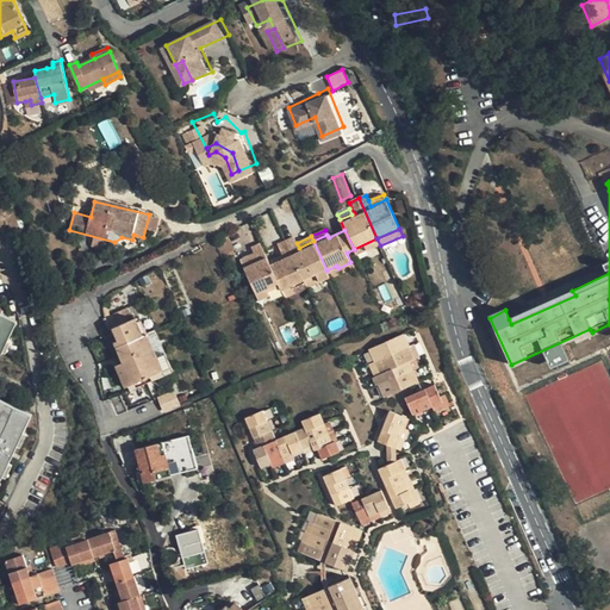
[(287,241),(291,251),(299,248),(297,243),(294,237),(287,241)]
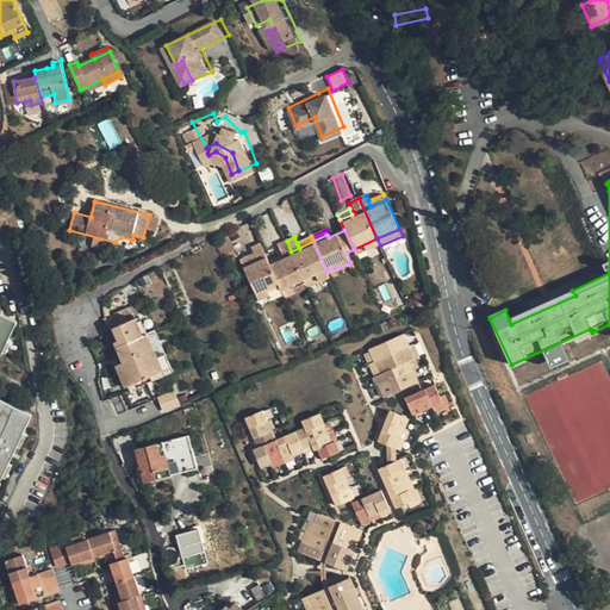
[(380,246),(377,238),(354,249),(356,256),(380,246)]
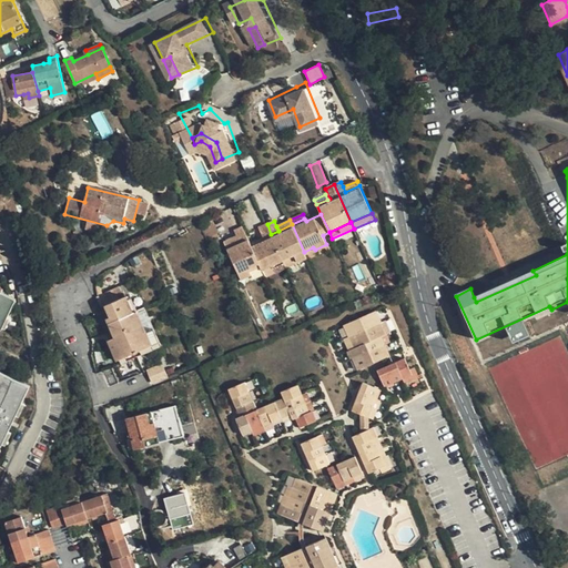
[(284,262),(271,234),(267,224),(259,229),(263,237),(250,243),(260,266),(262,271),(272,266),(284,262)]
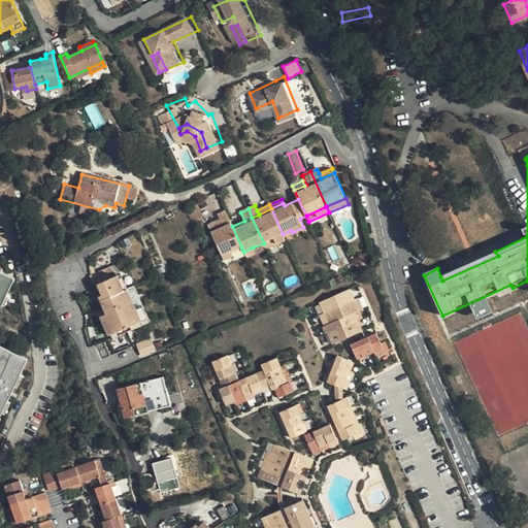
[(264,243),(265,244),(274,240),(273,237),(283,234),(271,208),(259,215),(252,218),(264,243)]
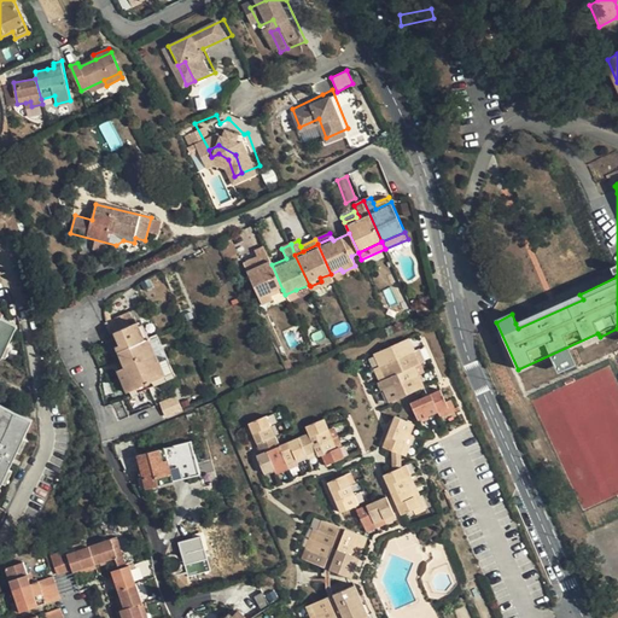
[(272,264),(264,246),(256,251),(261,262),(257,262),(246,268),(260,298),(270,295),(283,290),(272,264)]
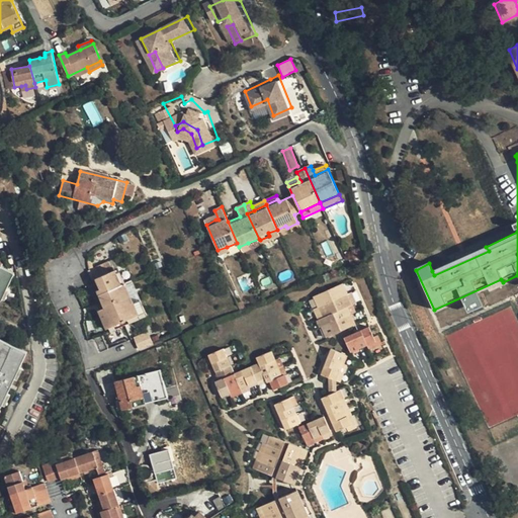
[(204,221),(206,225),(216,220),(214,217),(204,221)]
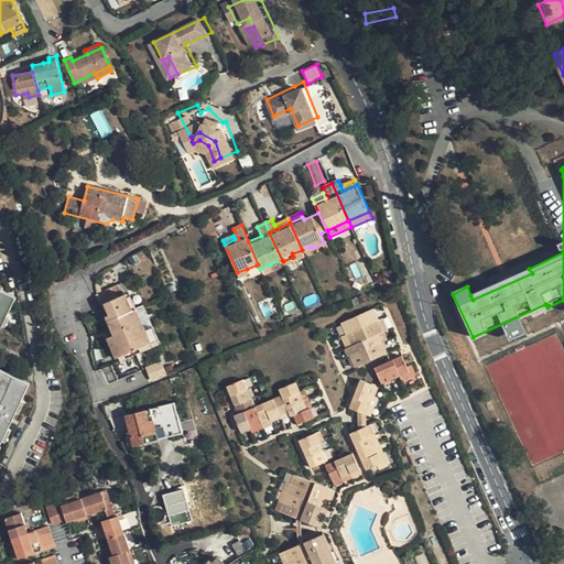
[(302,250),(305,257),(314,252),(313,248),(311,246),(302,250)]
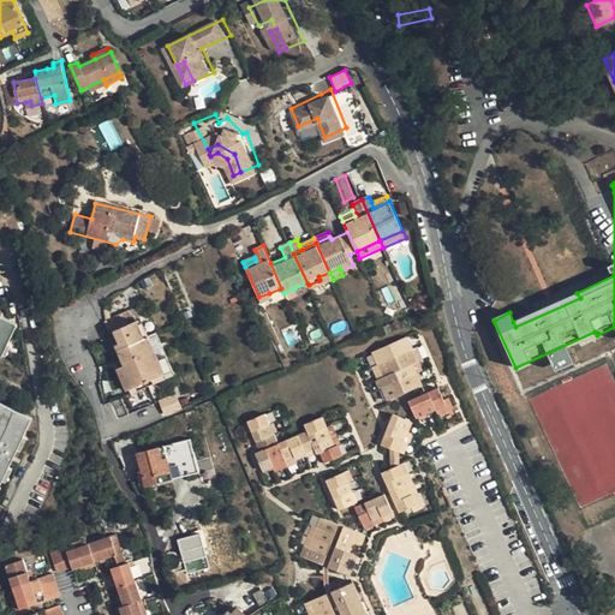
[(333,280),(329,273),(318,276),(320,280),(321,284),(322,285),(333,280)]
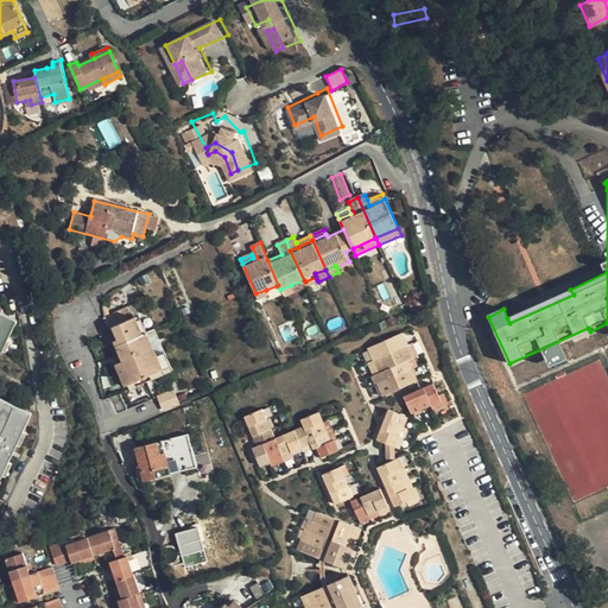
[(280,290),(284,297),(295,292),(291,285),(280,290)]
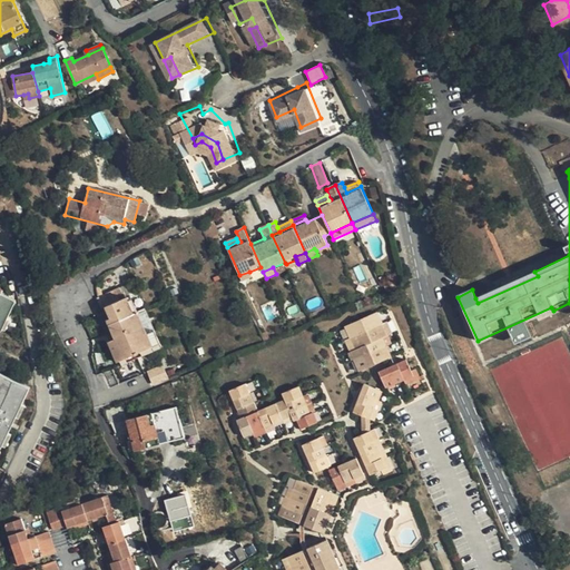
[(252,277),(249,272),(239,275),(242,282),(252,277)]
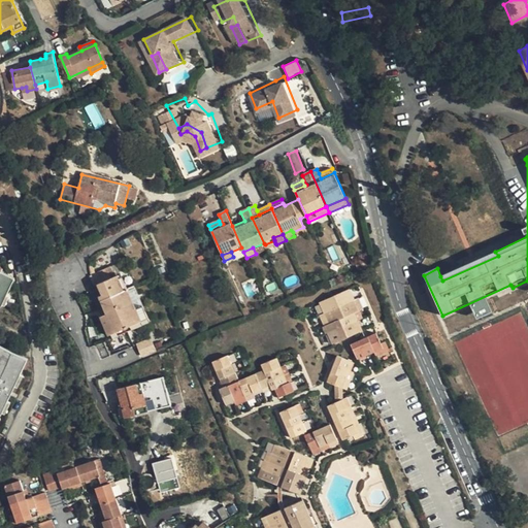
[(495,252),(440,276),(442,281),(498,256),(495,252)]
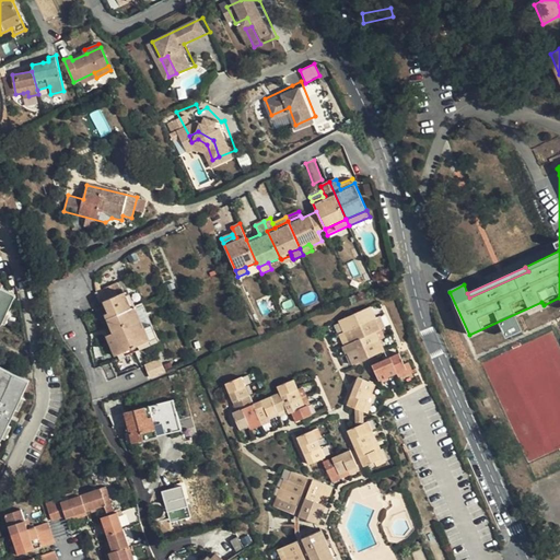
[(126,292),(129,290),(127,286),(126,287),(124,281),(95,293),(103,311),(109,325),(113,334),(109,335),(107,336),(116,356),(151,340),(146,327),(136,305),(132,307),(126,292)]
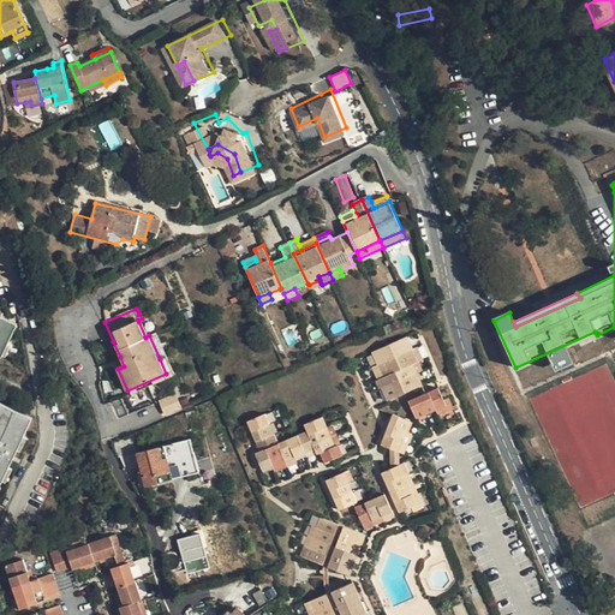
[(0,354),(3,356),(17,323),(1,316),(3,314),(0,311),(0,354)]
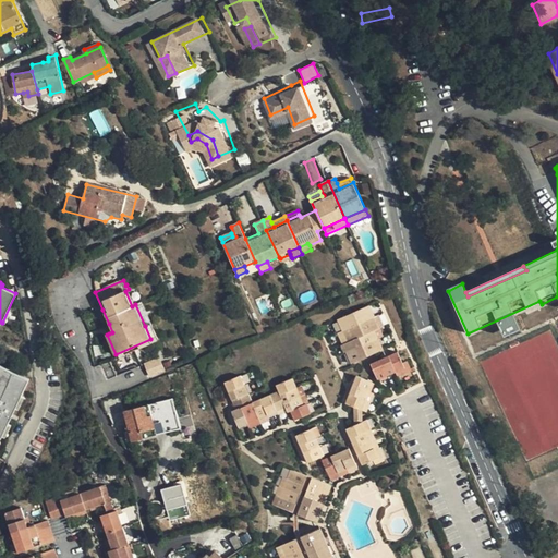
[(135,304),(129,289),(125,291),(132,306),(135,304)]
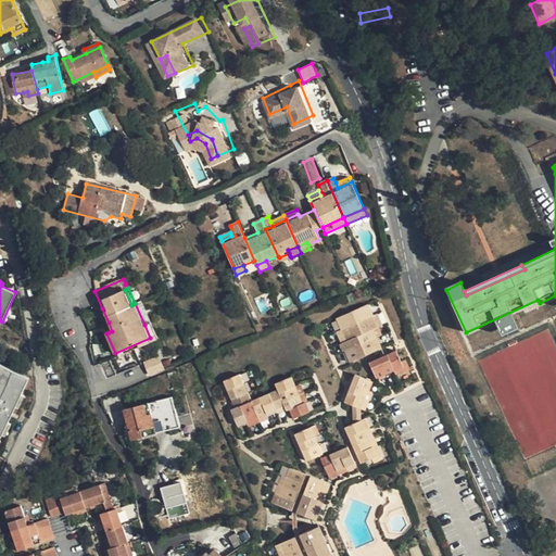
[(467,337),(540,303),(538,300),(466,332),(467,337)]
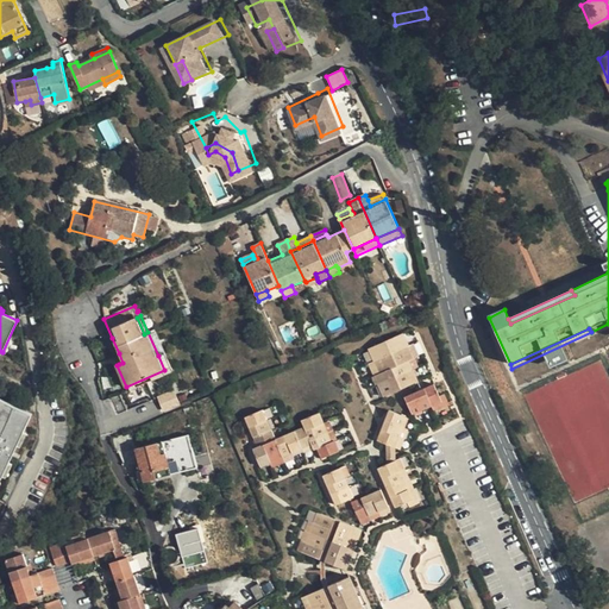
[(408,362),(415,359),(409,346),(403,334),(369,350),(375,362),(380,375),(375,376),(383,397),(418,383),(408,362)]
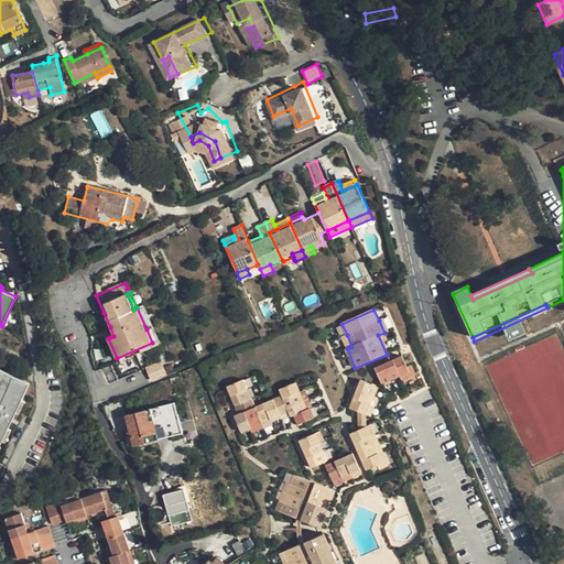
[(105,331),(107,329),(110,327),(104,313),(98,315),(105,331)]
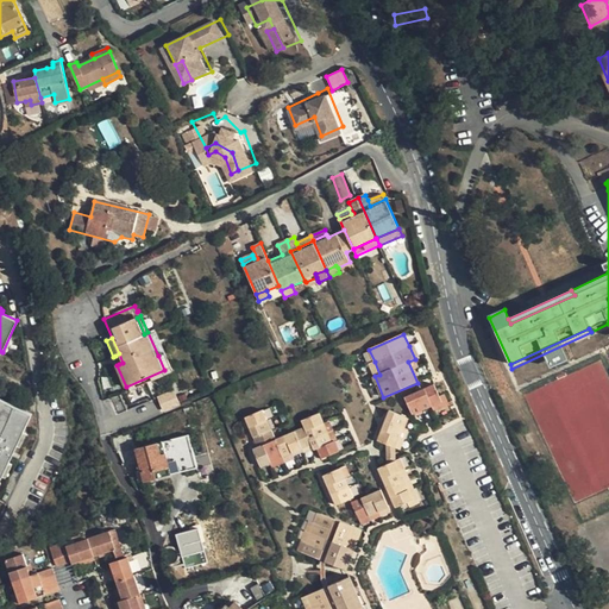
[(414,344),(409,346),(415,359),(420,357),(414,344)]
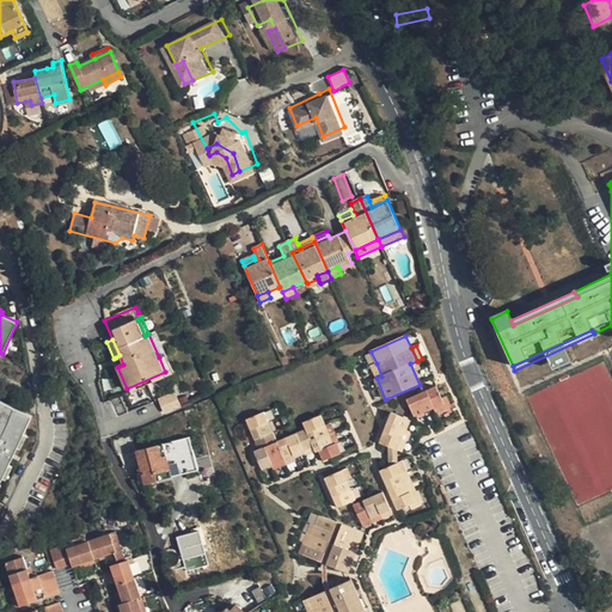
[(165,372),(172,368),(166,354),(159,357),(165,372)]
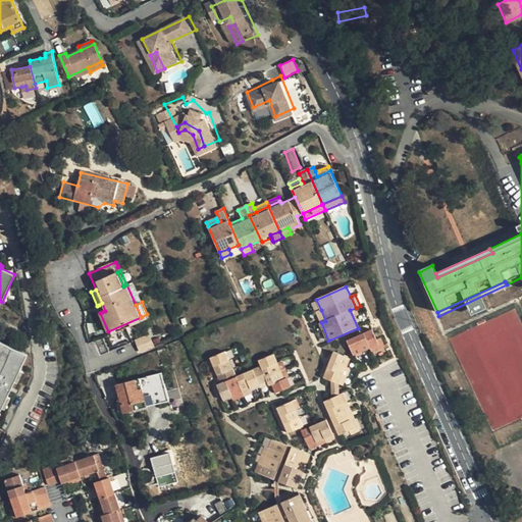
[(316,312),(321,322),(325,321),(321,310),(316,312)]
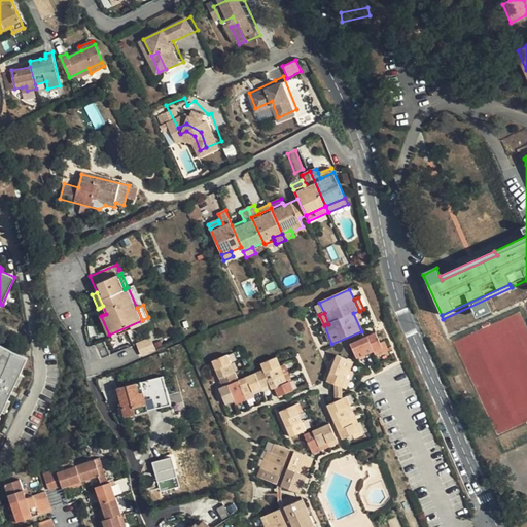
[(143,323),(142,320),(109,335),(110,338),(143,323)]
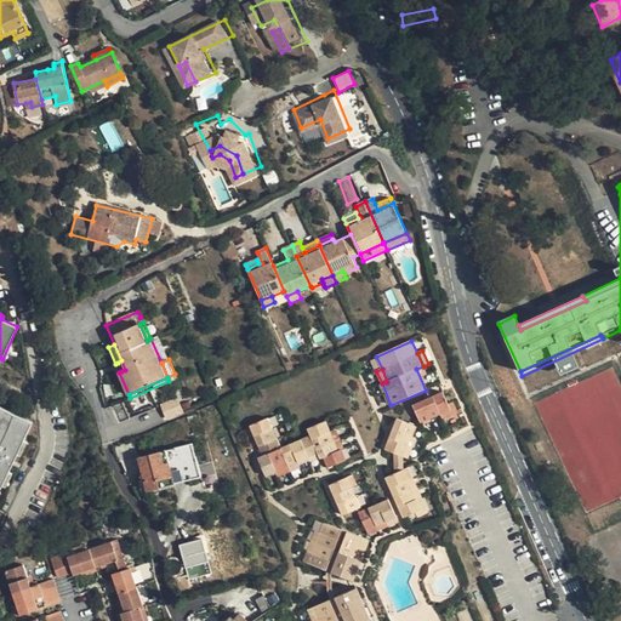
[(420,423),(440,414),(450,409),(448,404),(443,393),(414,406),(420,423)]
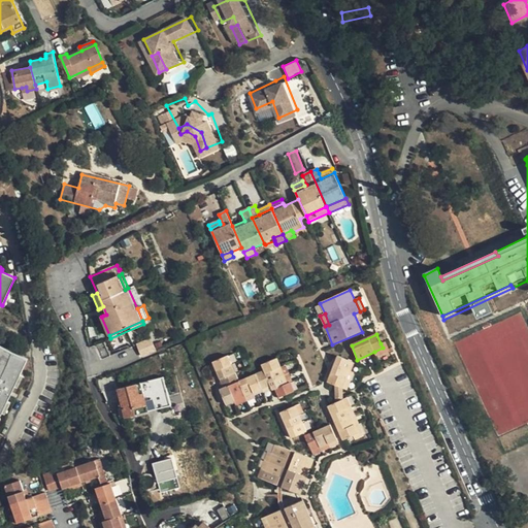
[(141,358),(156,351),(151,338),(135,344),(141,358)]
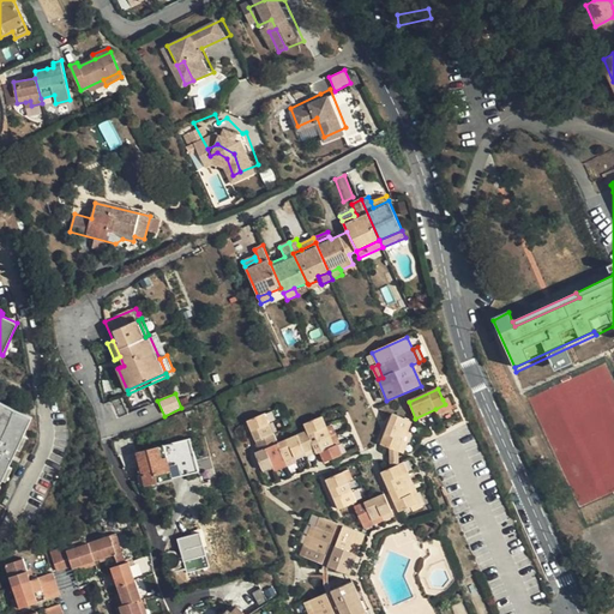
[(449,397),(443,399),(445,404),(435,409),(438,415),(453,408),(449,397)]
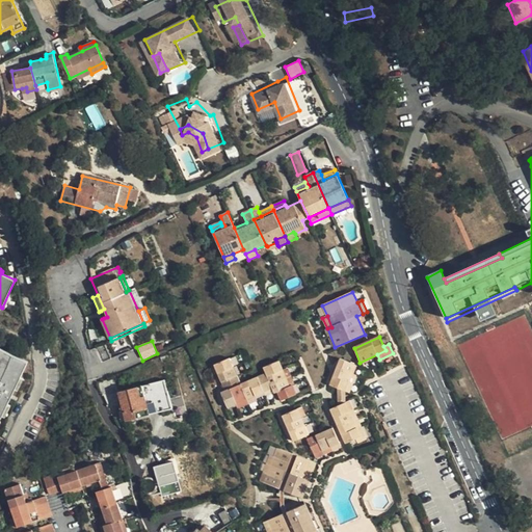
[(105,345),(98,348),(104,362),(111,358),(105,345)]
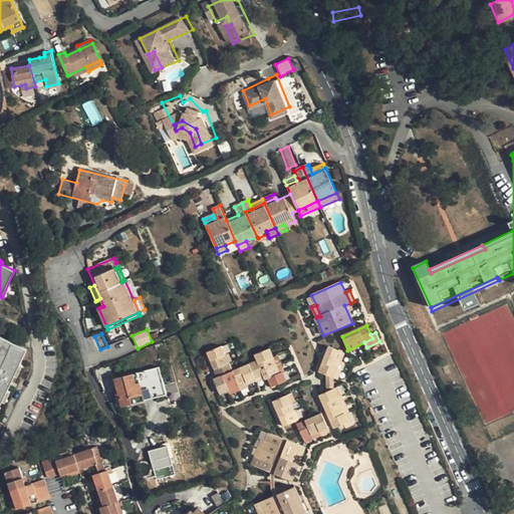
[(0,346),(12,342),(0,336),(0,346)]
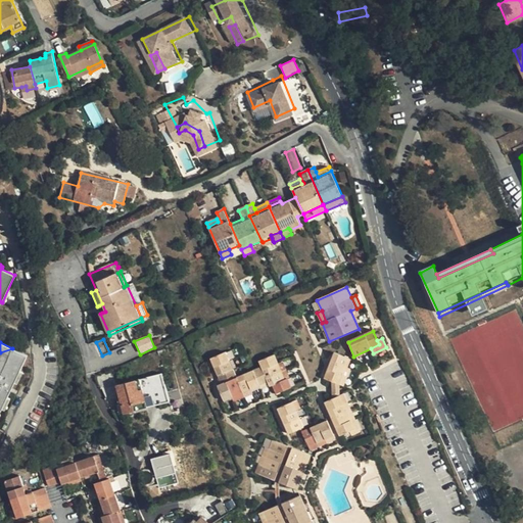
[(12,348),(0,352),(0,409),(2,410),(28,357),(12,348)]
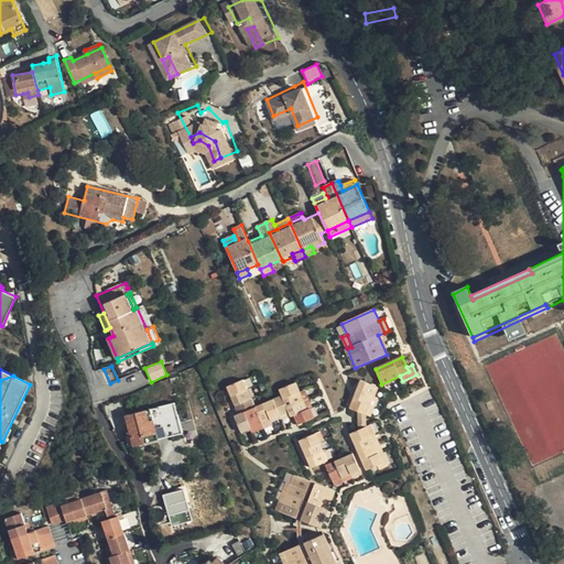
[(241,433),(251,429),(262,424),(289,412),(291,418),(294,416),(299,425),(314,419),(310,409),(306,410),(295,382),(279,390),(282,397),(255,408),(243,380),(228,387),(239,414),(235,416),(241,433)]
